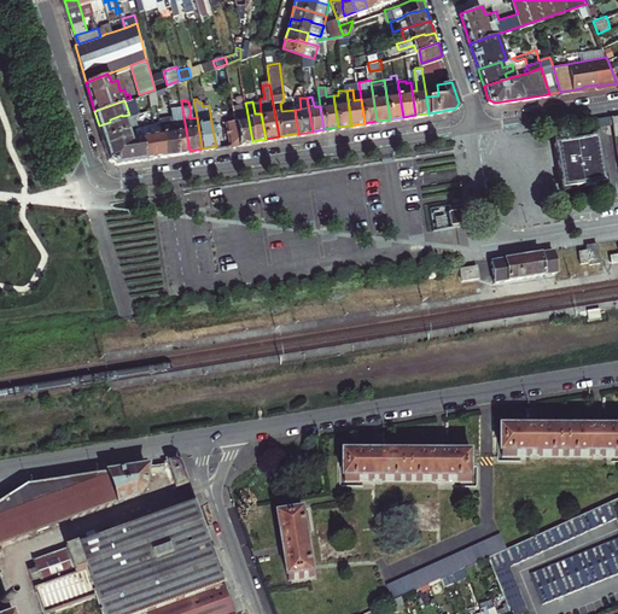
[(152,121),(150,106),(135,112),(132,112),(129,115),(122,116),(122,115),(110,120),(110,122),(99,126),(103,136),(133,127),(130,118),(138,116),(140,124),(143,123),(152,121)]
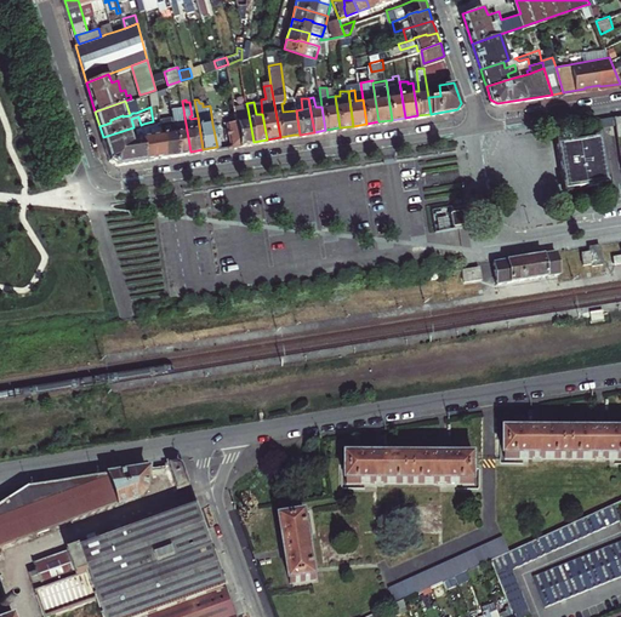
[(237,120),(240,143),(254,142),(248,108),(234,109),(237,120)]
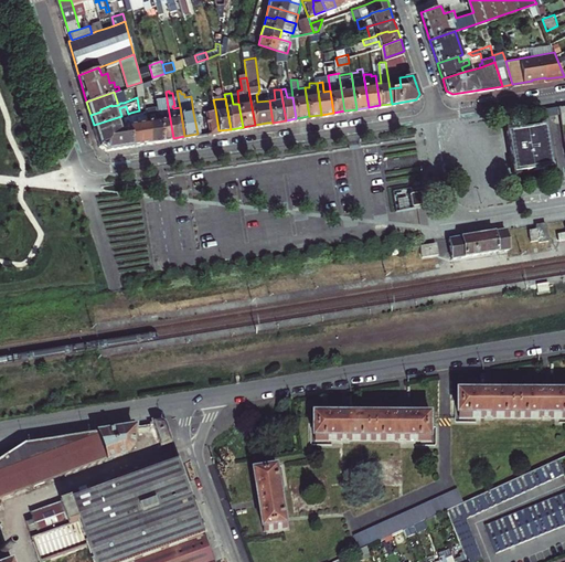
[(164,110),(158,112),(162,139),(173,138),(168,106),(163,107),(164,110)]
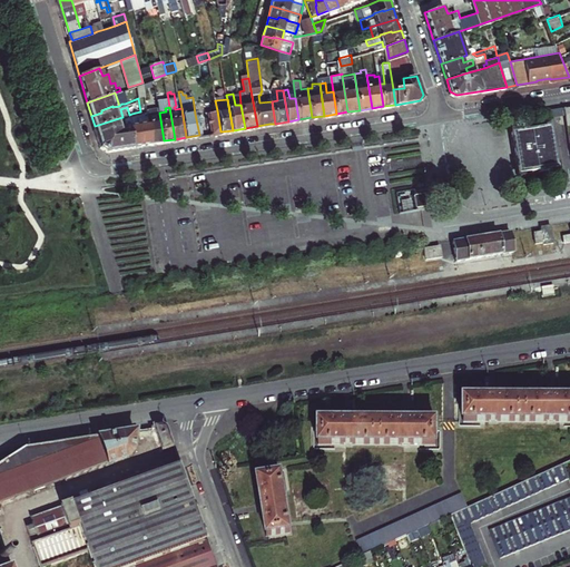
[(164,140),(159,113),(150,114),(149,110),(147,111),(151,143),(164,140)]
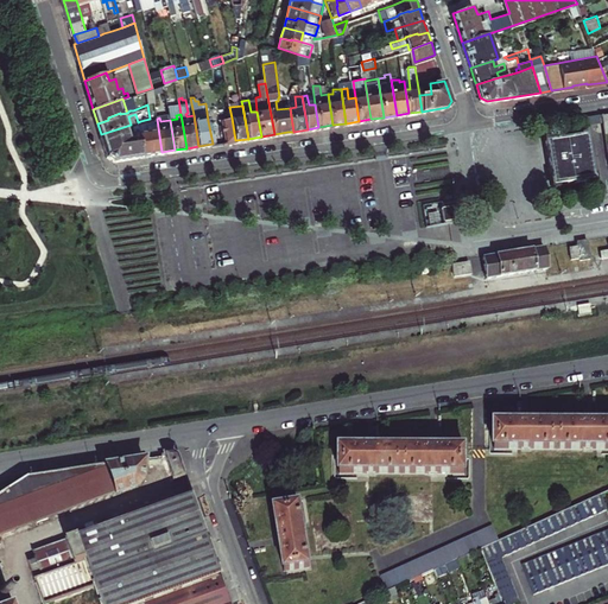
[(232,118),(221,120),(225,142),(235,140),(232,118)]
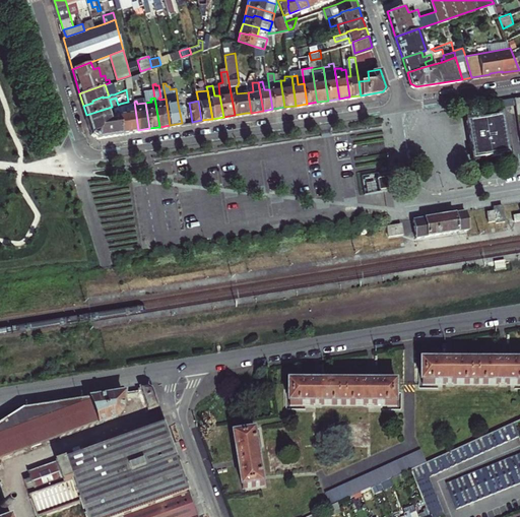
[(138,130),(134,102),(131,102),(131,105),(125,106),(126,112),(121,113),(119,114),(122,133),(138,130)]
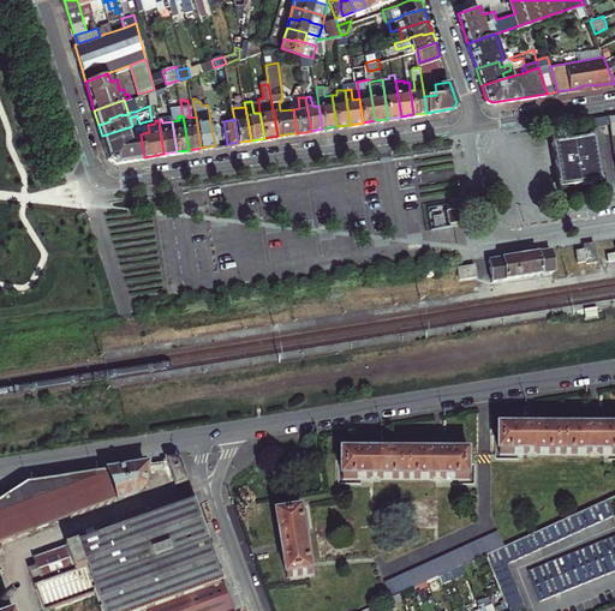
[(227,144),(224,121),(210,123),(215,145),(227,144)]
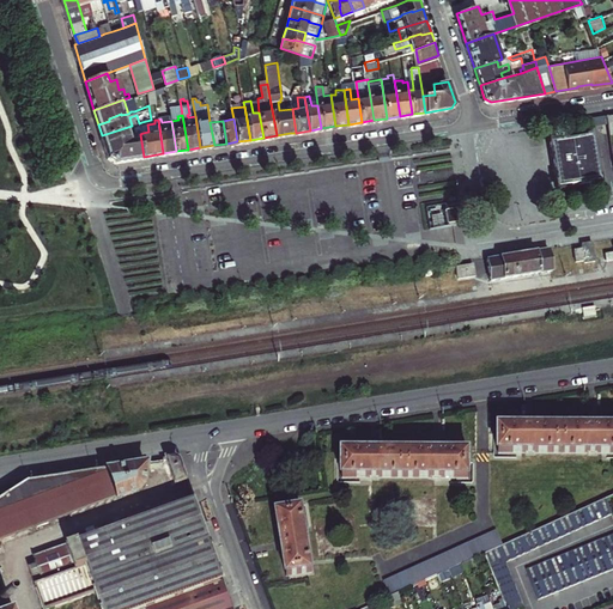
[(116,160),(144,157),(140,134),(135,134),(134,129),(138,129),(137,123),(132,126),(102,135),(109,157),(116,160)]
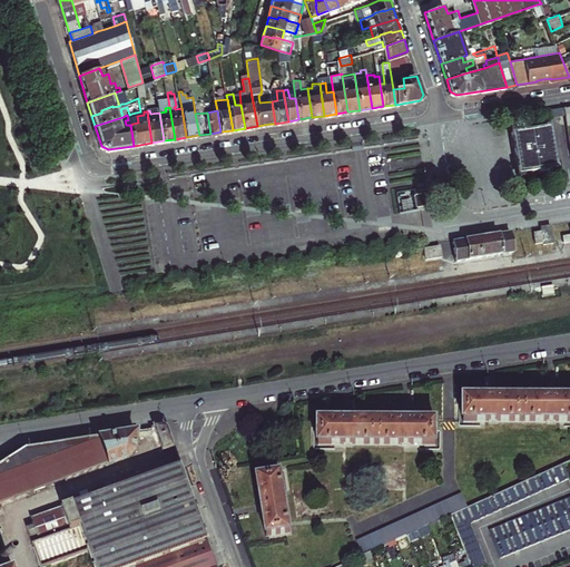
[(549,124),(511,130),(518,172),(556,166),(549,124)]
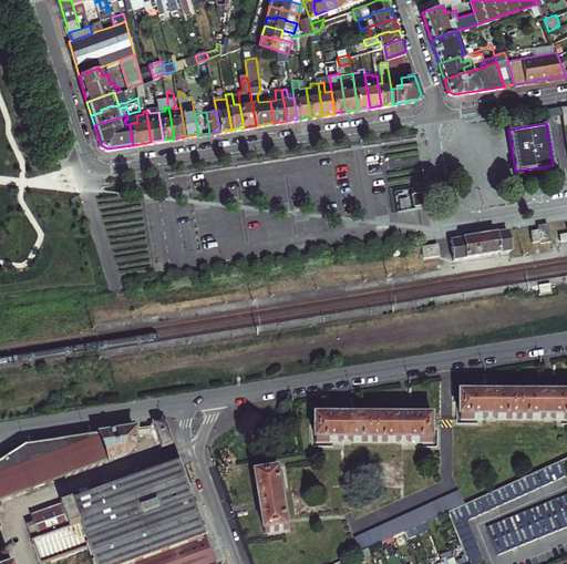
[(423,204),(421,192),(412,193),(414,205),(423,204)]
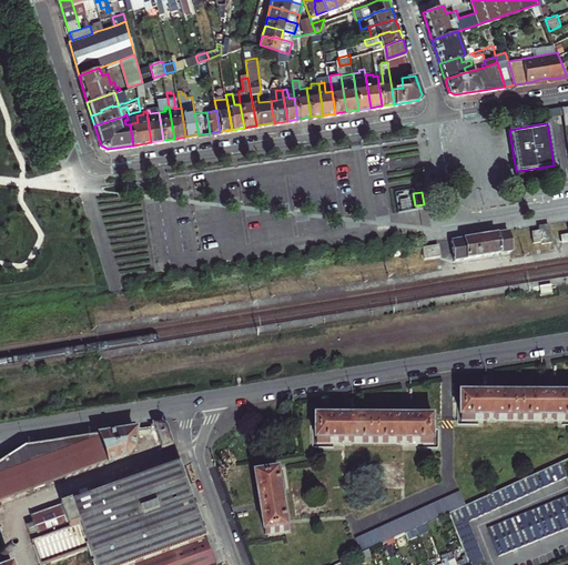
[(541,241),(550,239),(548,222),(538,223),(539,229),(533,230),(534,240),(541,239),(541,241)]
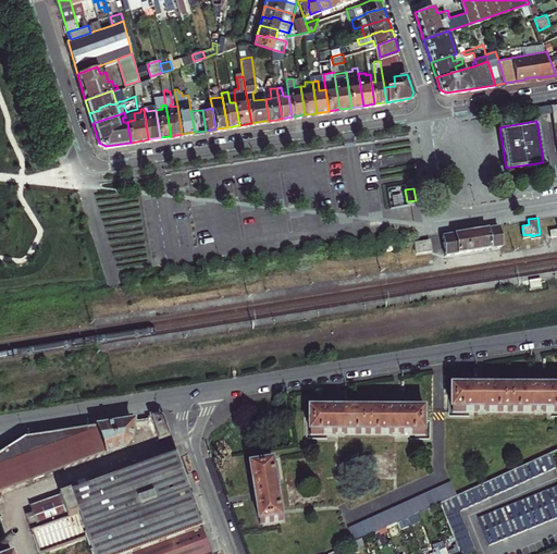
[(444,233),(447,253),(456,251),(477,248),(490,246),(503,244),(499,223),(486,225),(472,228),(453,232),(444,233)]
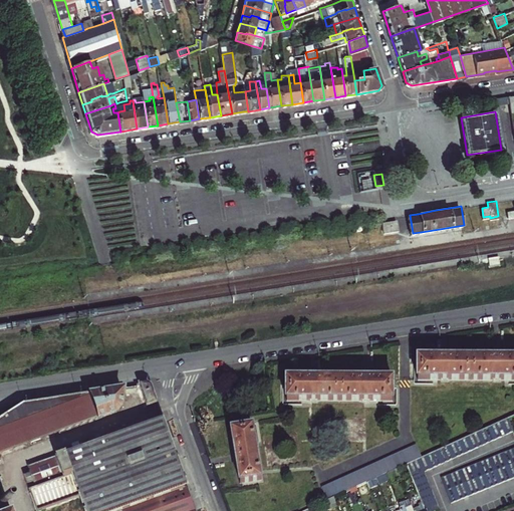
[(382,223),(384,232),(399,229),(397,221),(392,222),(392,221),(382,223)]
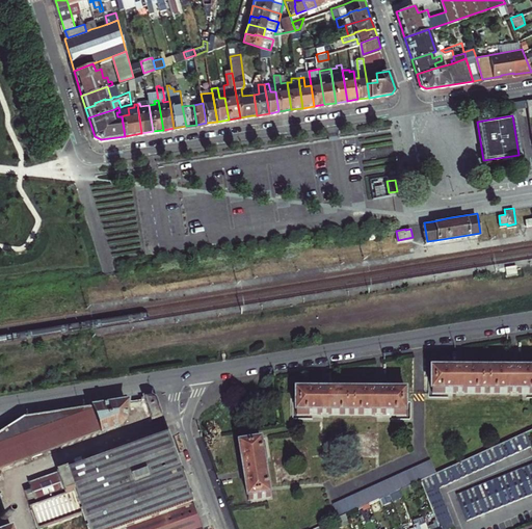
[(516,265),(506,266),(507,274),(517,273),(516,265)]
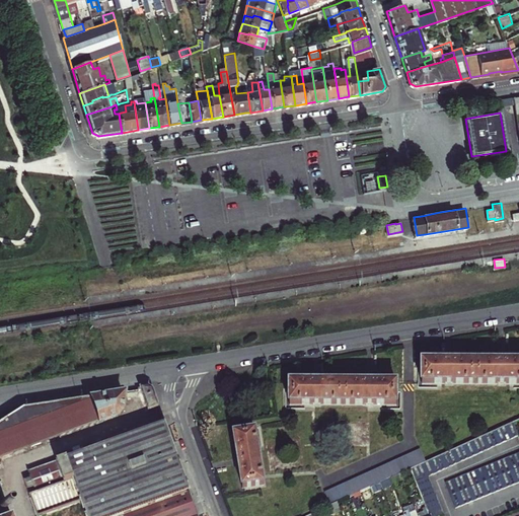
[(518,359),(424,360),(424,380),(518,380),(518,359)]
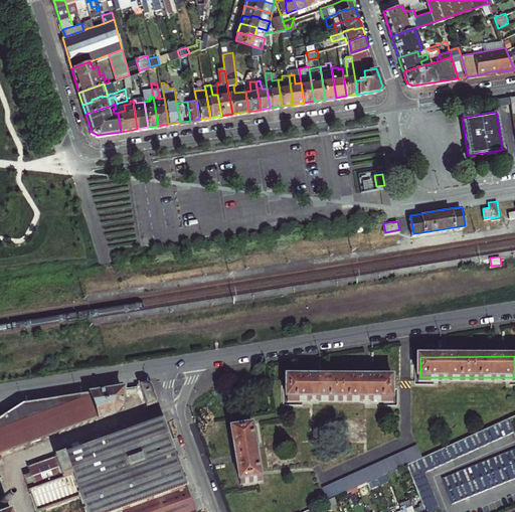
[(288,398),(394,399),(394,378),(289,377),(288,398)]
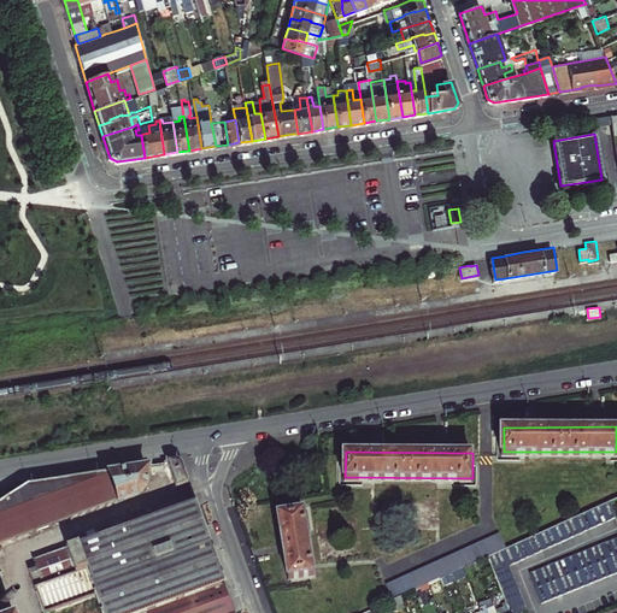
[(177,457),(166,458),(176,485),(191,481),(183,460),(177,457)]
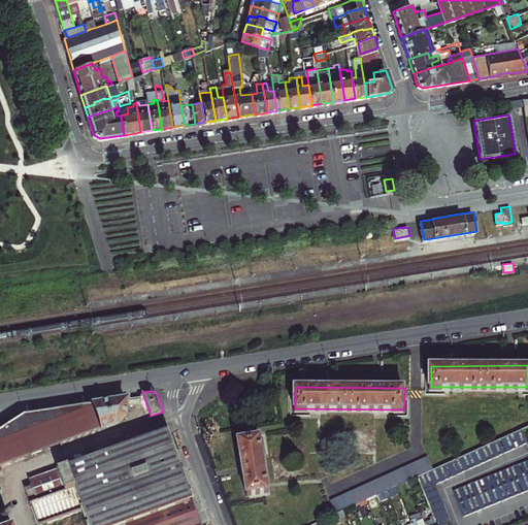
[(124,417),(127,393),(88,399),(98,429),(120,422),(124,417)]
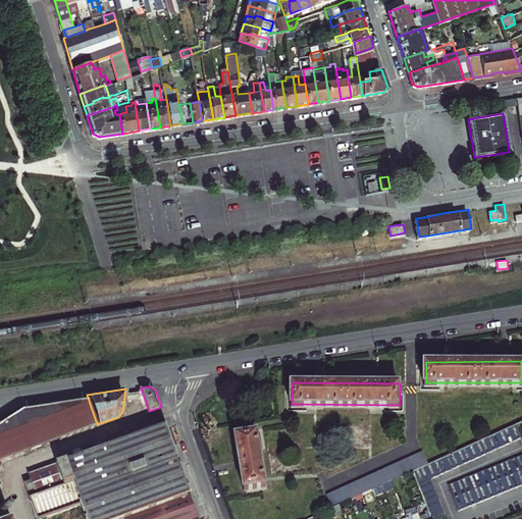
[(421,465),(414,468),(431,512),(434,518),(447,514),(431,475),(521,432),(521,425),(519,420),(500,429),(428,461),(422,464),(421,465)]
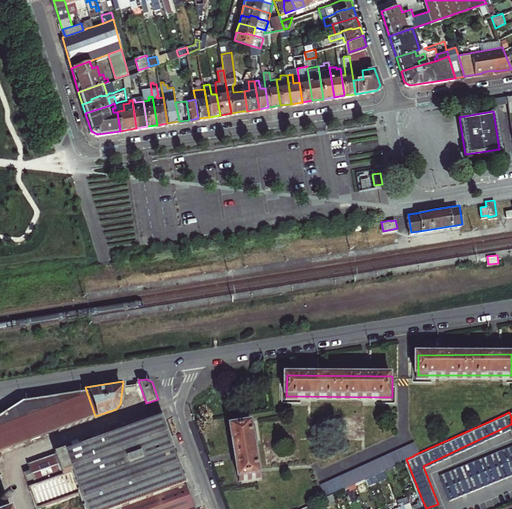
[(116,508),(187,484),(163,418),(65,452),(86,508),(116,508)]
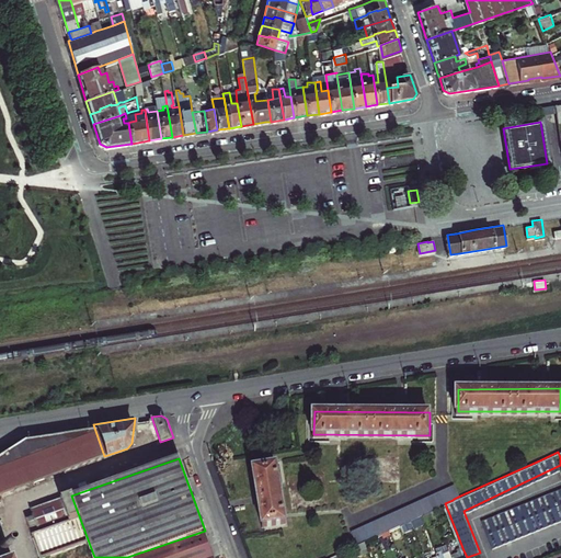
[(265,523),(288,519),(277,463),(255,467),(265,523)]
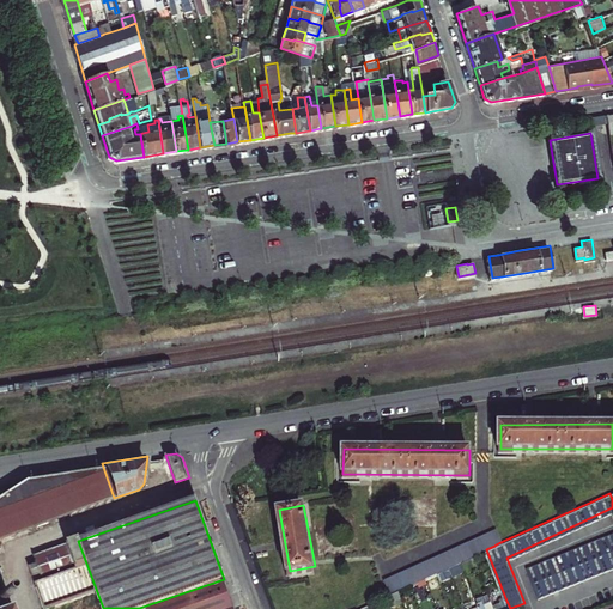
[(383,577),(390,592),(398,589),(400,588),(405,585),(412,583),(413,582),(418,579),(425,577),(432,573),(438,571),(439,570),(445,567),(447,566),(450,565),(454,564),(461,560),(462,560),(474,554),(481,550),(486,549),(495,546),(496,544),(503,541),(496,525),(489,529),(481,533),(468,539),(461,542),(454,544),(447,548),(439,552),(432,554),(425,558),(419,561),(412,564),(405,567),(398,571),(390,573),(383,577)]
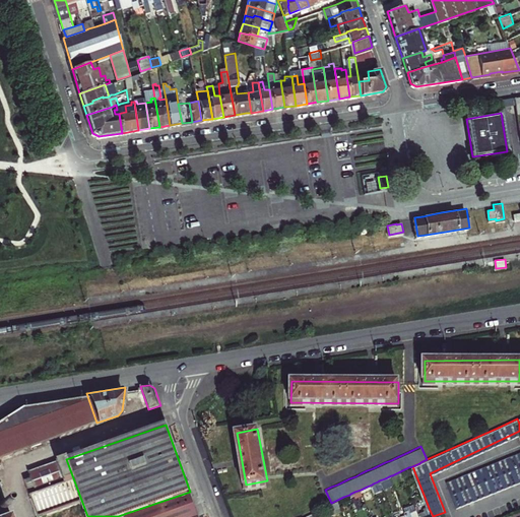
[(519,452),(448,481),(457,506),(519,479),(519,452)]
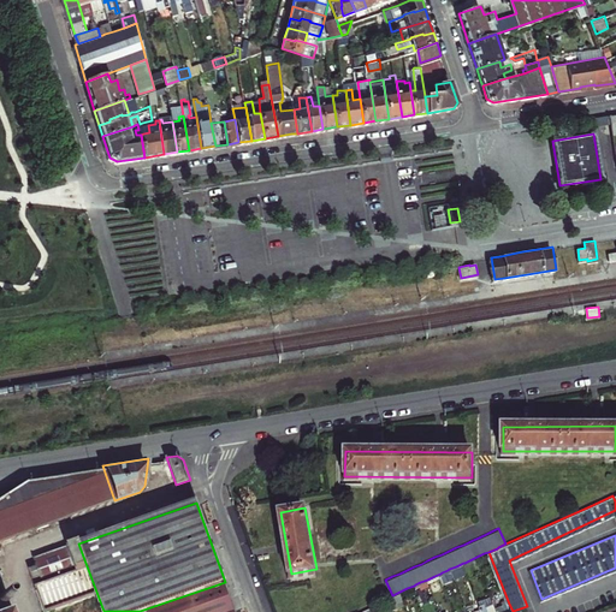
[(465,563),(468,574),(481,569),(477,557),(465,563)]
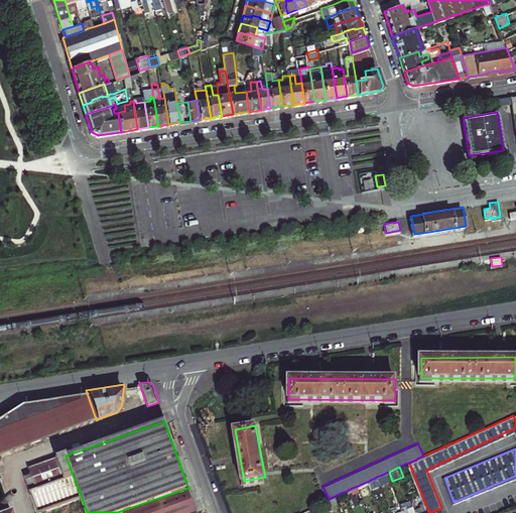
[(369,481),(371,487),(382,483),(379,476),(376,477),(375,478),(370,480),(369,481)]
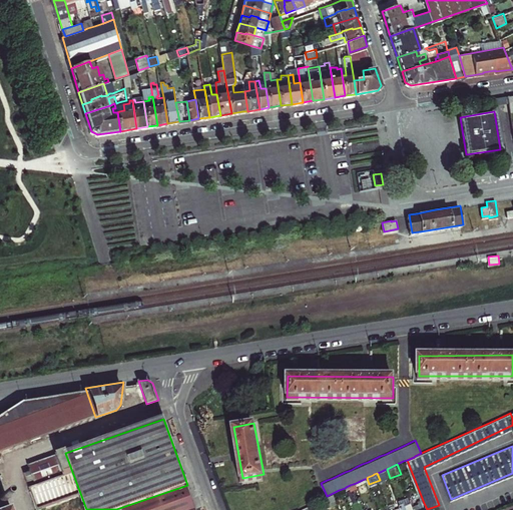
[(409,509),(407,503),(405,504),(404,501),(400,503),(403,509),(409,509)]
